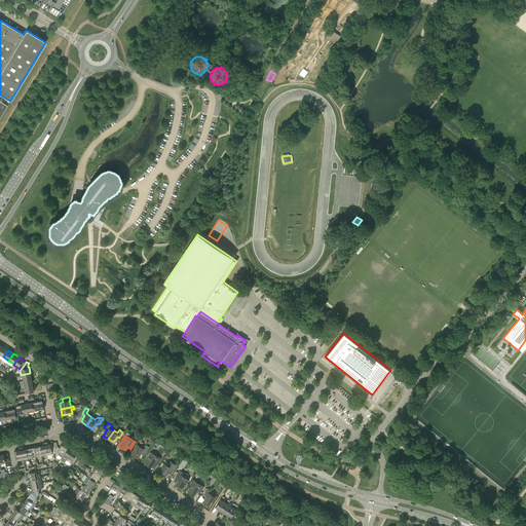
[(45,442),(47,455),(57,453),(53,442),(50,443),(50,444),(47,444),(47,442),(45,442)]
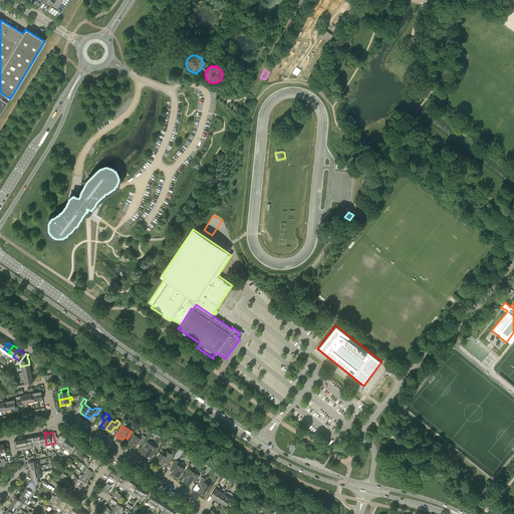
[(58,442),(56,444),(61,447),(66,438),(60,435),(58,438),(56,437),(55,432),(52,432),(55,443),(56,441),(58,442)]
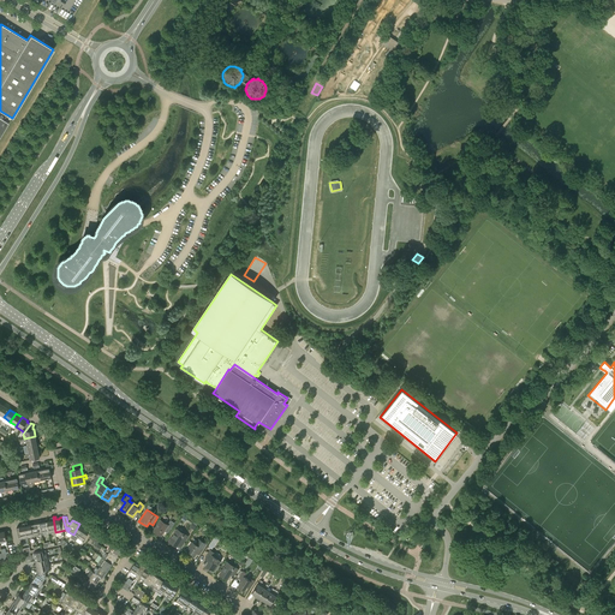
[(166,527),(171,530),(174,523),(171,520),(167,524),(161,520),(154,531),(161,536),(166,527)]
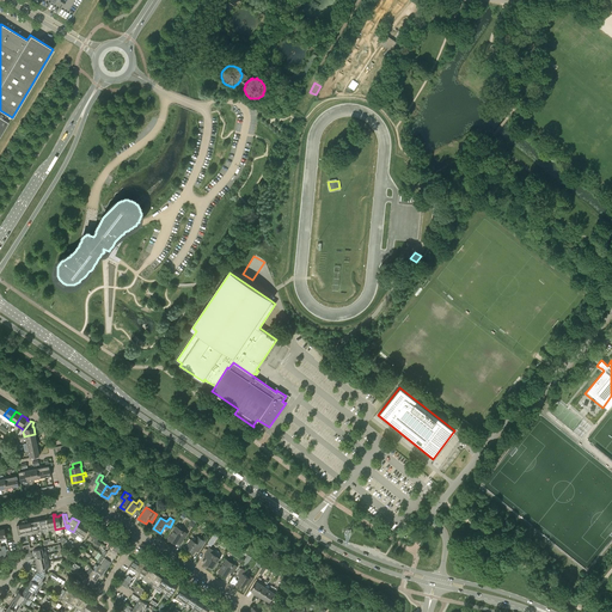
[(50,531),(48,519),(38,520),(41,530),(41,532),(50,531)]
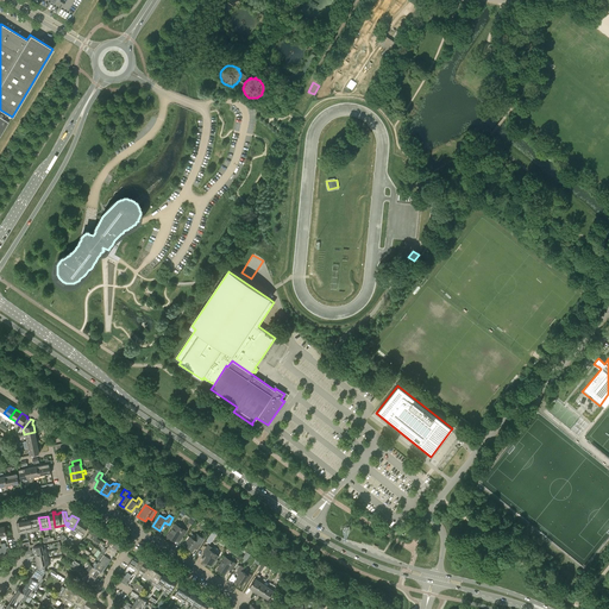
[(41,527),(38,518),(30,520),(32,532),(38,531),(38,527),(41,527)]
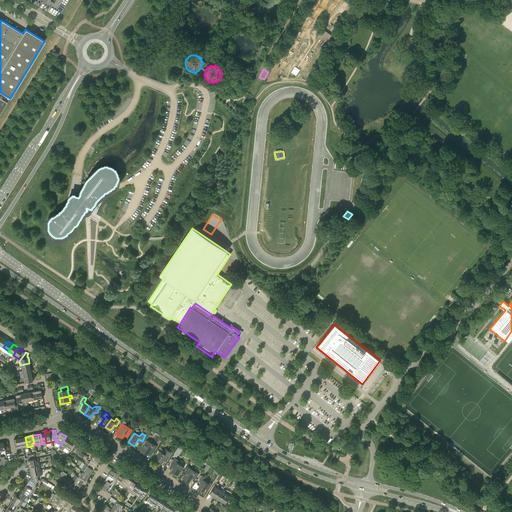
[(66,436),(61,445),(65,448),(72,437),(70,436),(68,438),(66,436)]
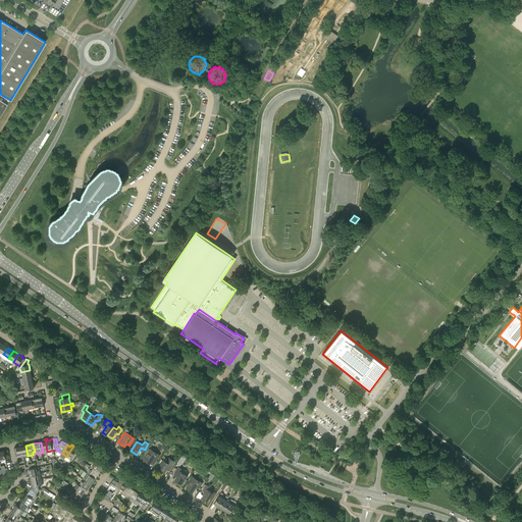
[(73,446),(66,457),(64,459),(66,461),(68,458),(70,459),(75,451),(73,449),(74,447),(73,446)]
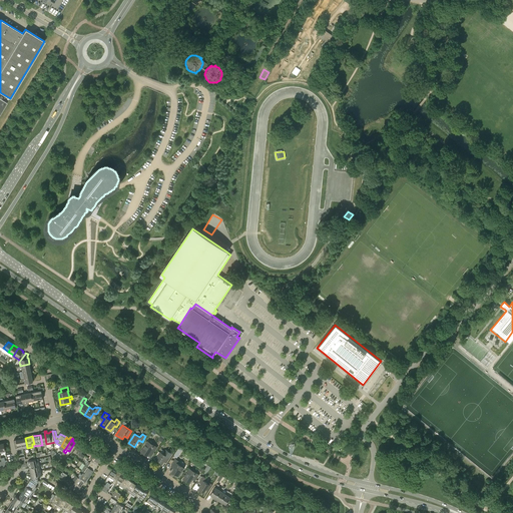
[(150,451),(152,453),(156,447),(148,442),(141,452),(147,455),(150,451)]
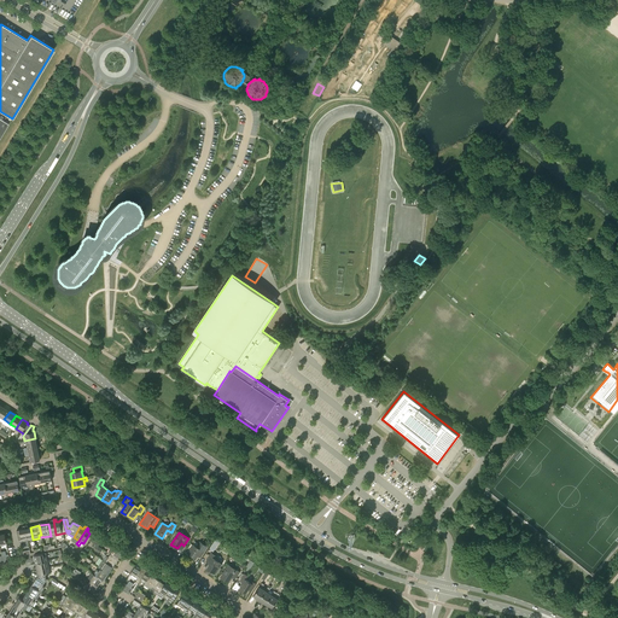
[(216,540),(209,549),(213,552),(220,542),(216,540)]
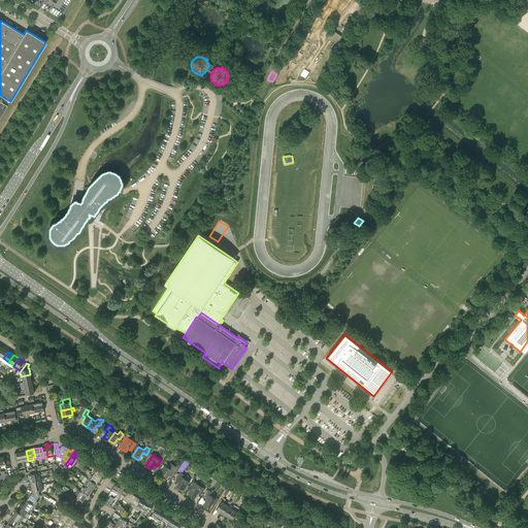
[(169,474),(171,475),(177,467),(170,462),(168,467),(165,464),(160,471),(162,472),(161,474),(166,479),(169,474)]
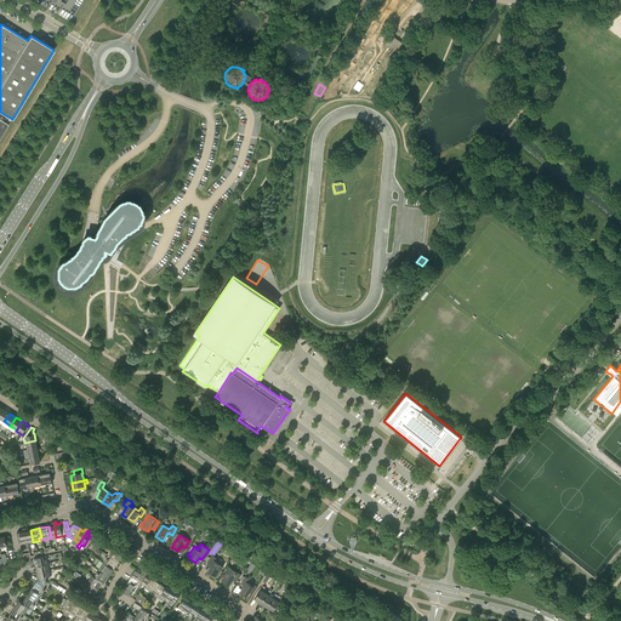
[(109,552),(108,554),(119,562),(124,554),(113,547),(113,548),(109,546),(106,551),(109,552)]
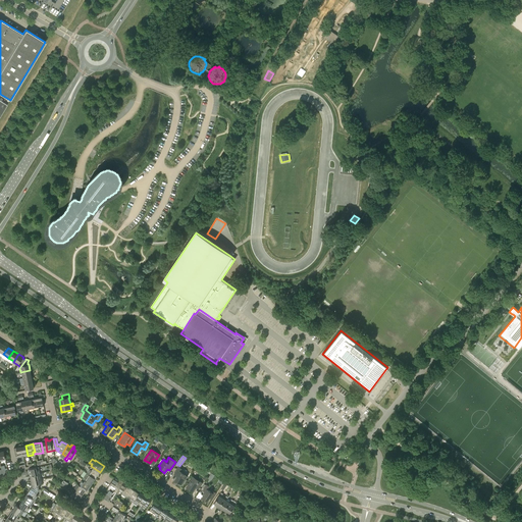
[(100,472),(91,466),(90,469),(88,467),(86,470),(88,471),(87,472),(96,478),(100,472)]
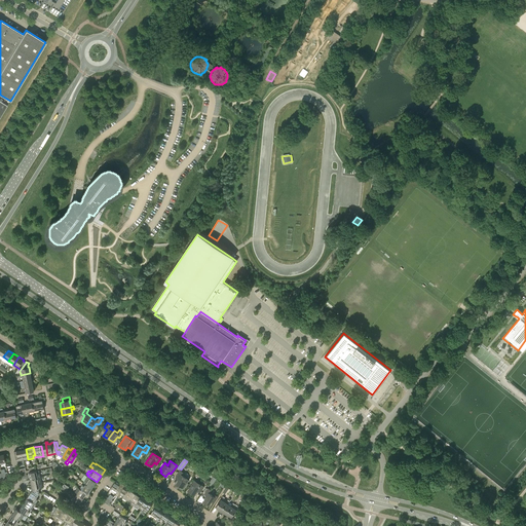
[(30,480),(40,478),(39,473),(39,471),(36,471),(29,473),(30,480)]
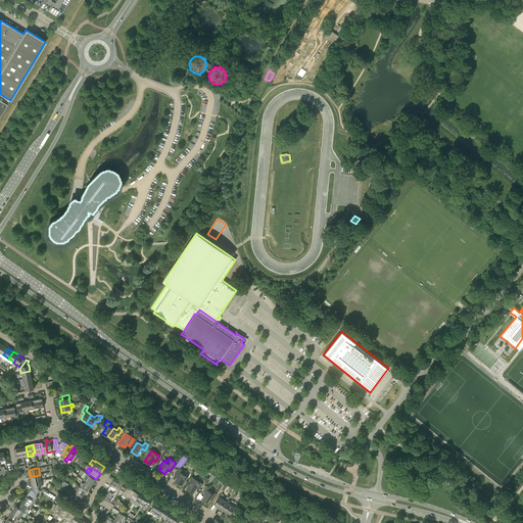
[(175,480),(182,485),(188,477),(181,472),(183,470),(179,468),(175,474),(178,476),(175,480)]
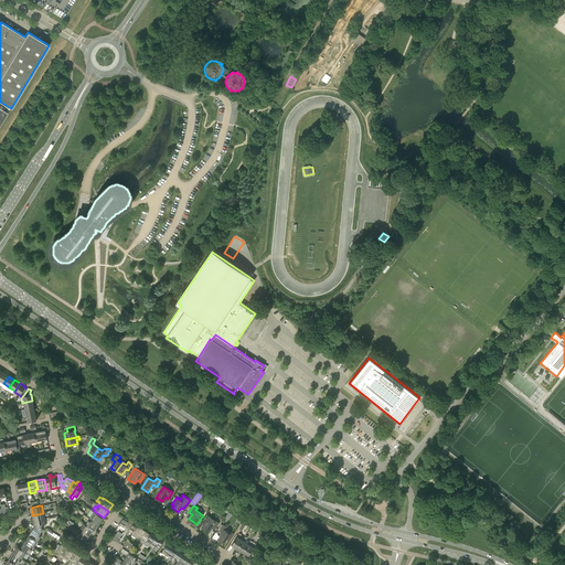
[(94,511),(89,518),(92,520),(99,524),(104,518),(94,511)]
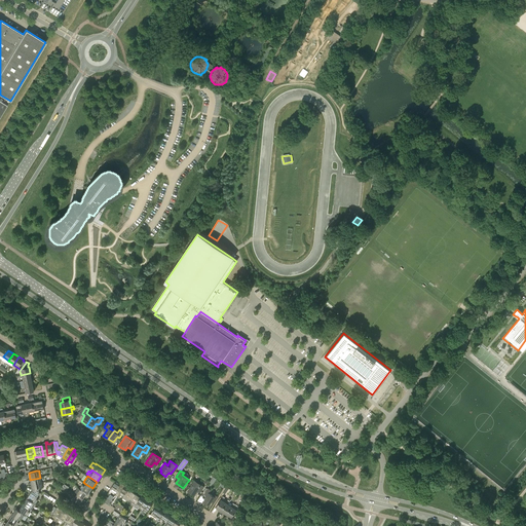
[(111,488),(115,491),(117,492),(122,483),(116,479),(111,488)]
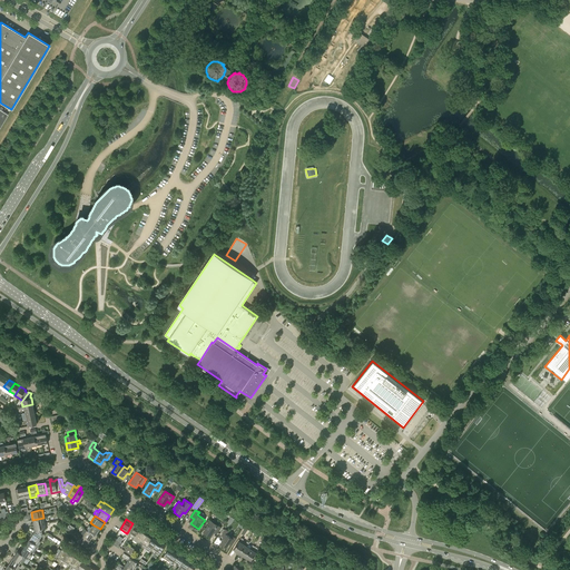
[(216,533),(220,528),(210,521),(204,532),(210,537),(214,532),(216,533)]
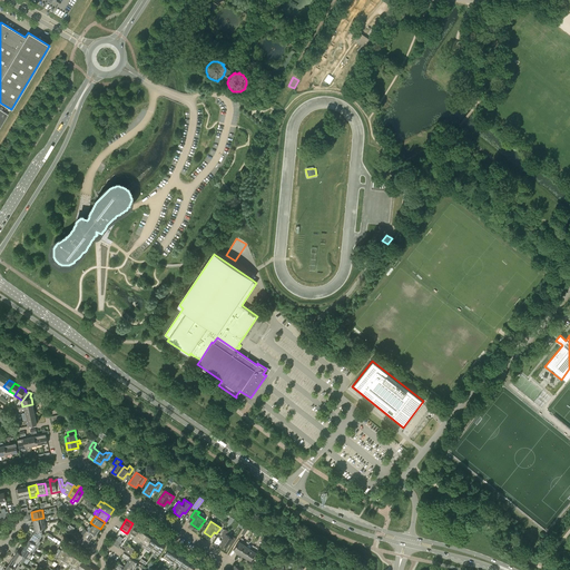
[(127,533),(129,534),(134,538),(139,530),(140,528),(133,523),(127,533)]
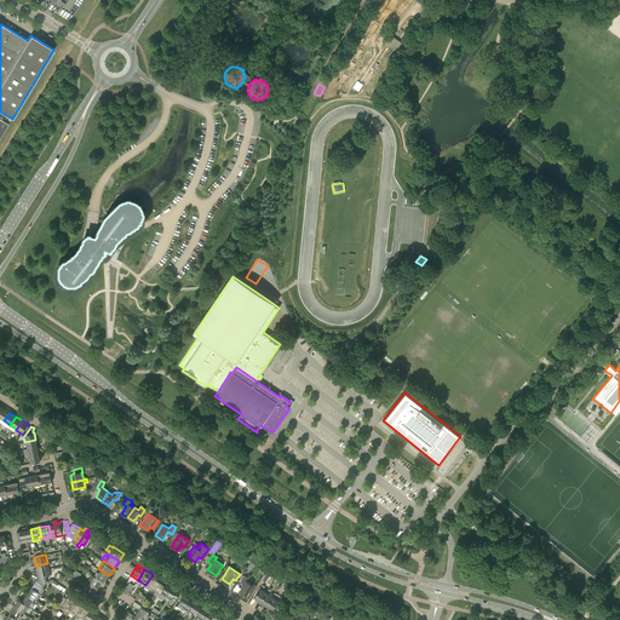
[(104,583),(109,575),(101,570),(99,573),(97,570),(93,575),(102,581),(104,583)]
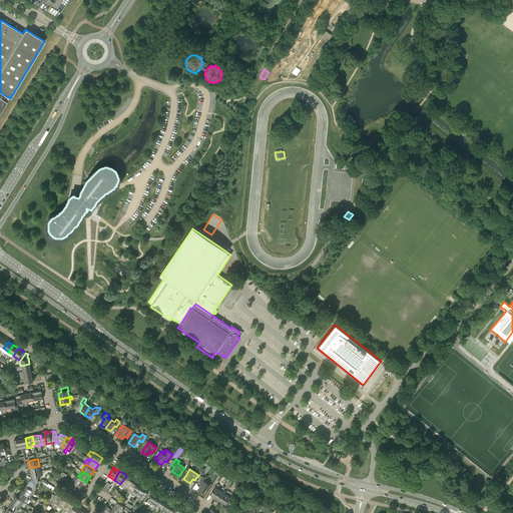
[(74,483),(80,487),(84,481),(77,476),(76,475),(73,480),(75,481),(74,483)]
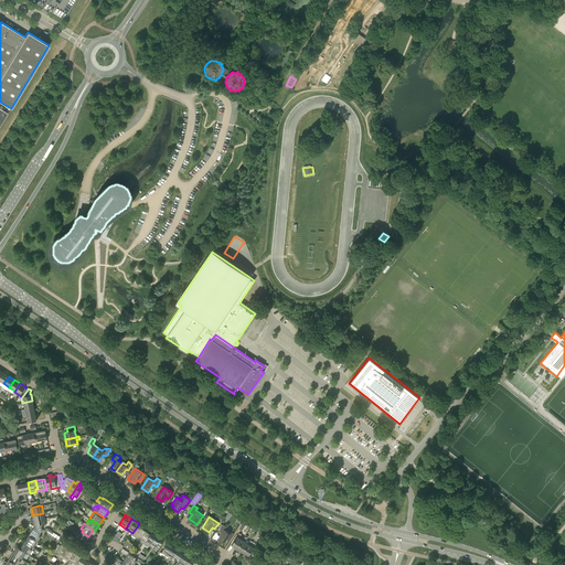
[(230,532),(228,533),(224,530),(226,526),(223,524),(220,531),(223,533),(219,539),(224,542),(227,539),(230,540),(234,534),(232,532),(231,532),(230,532)]
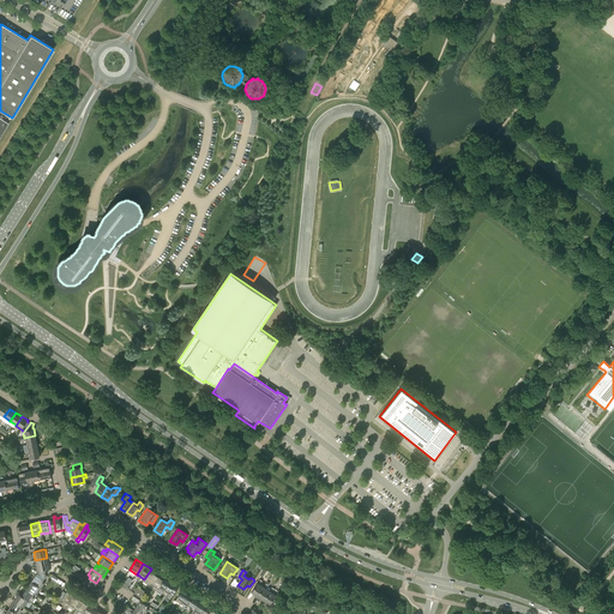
[(151,583),(156,576),(150,571),(144,579),(143,581),(148,584),(149,582),(151,583)]
